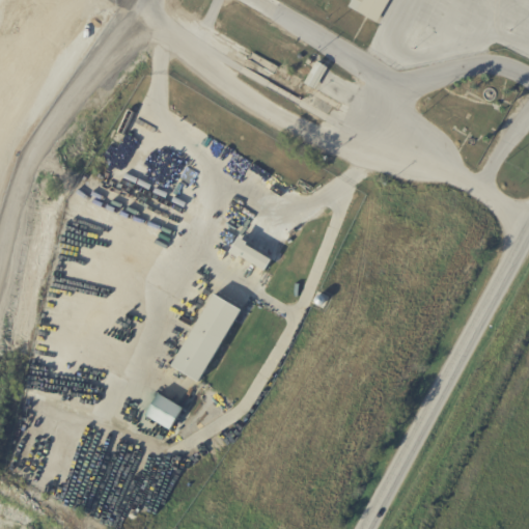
[(385,0),(373,22),(344,5),(346,0),(385,0)]
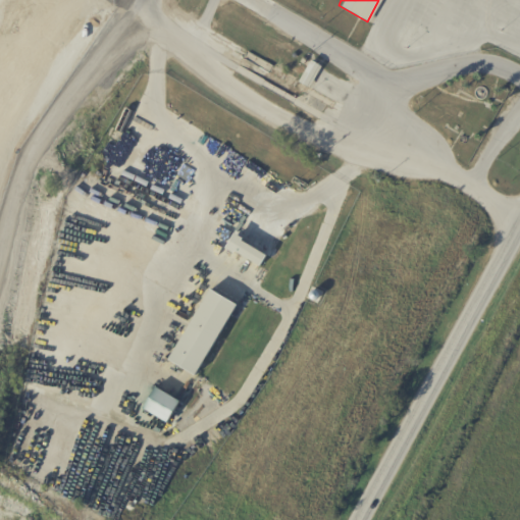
[(514,48),(515,49),(513,53),(491,45),(494,40),(514,48)]
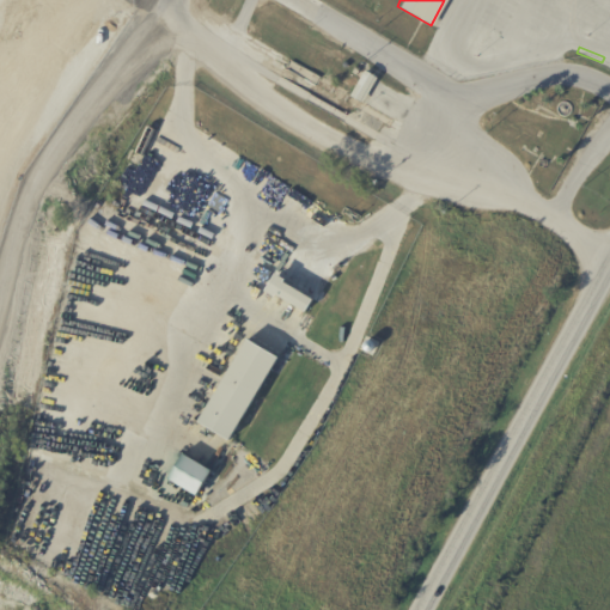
[(373,75),(360,102),(347,95),(360,68),(373,75)]
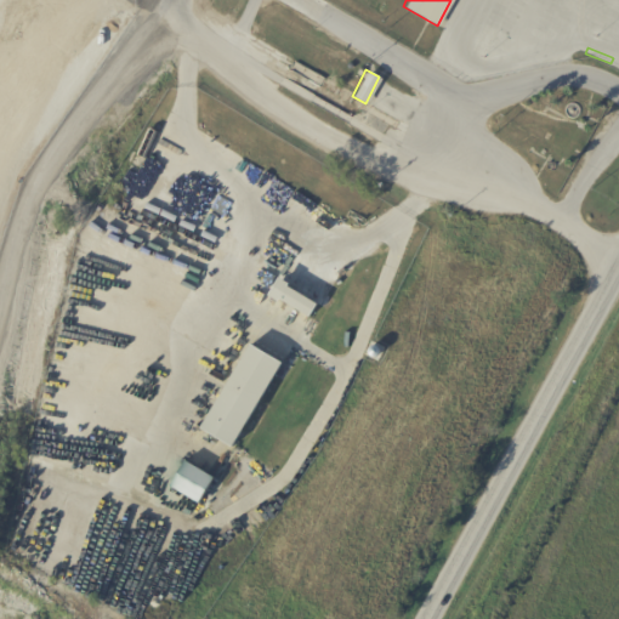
[(534,148),(528,145),(533,137),(540,142),(535,149),(534,148)]
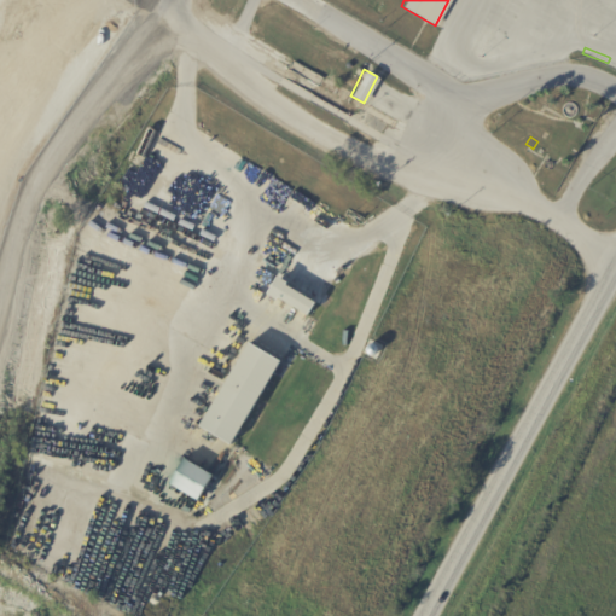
[(285,284),(314,302),(307,314),(278,297),(275,300),(266,294),(277,275),(286,282),(285,284)]
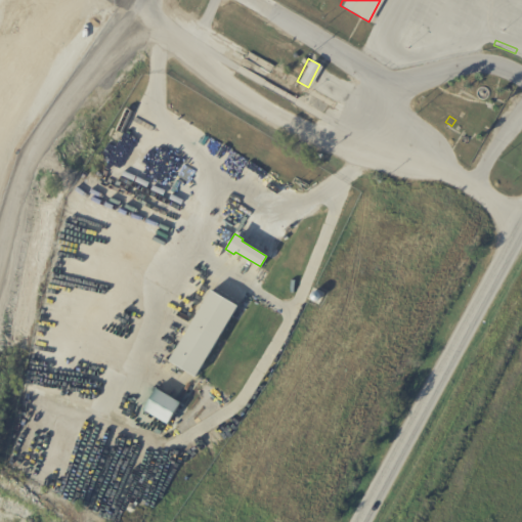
[(237,306),(194,376),(168,360),(211,290),(237,306)]
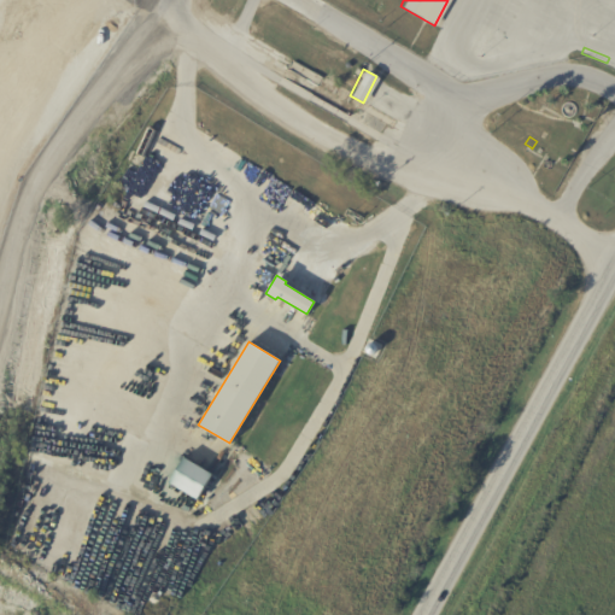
[(230,455),(221,473),(211,468),(221,450),(230,455)]
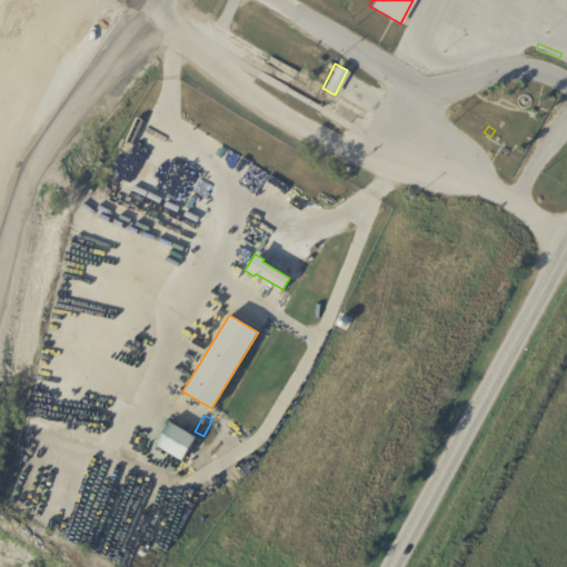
[(182,457),(194,433),(166,420),(155,446),(182,457)]
